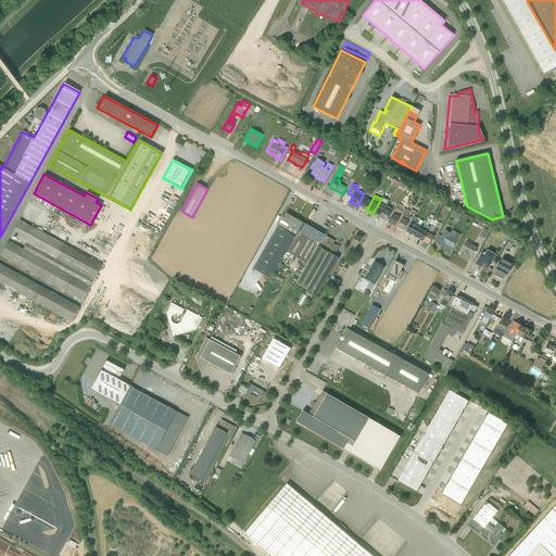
[(366,211),(371,201),(367,199),(366,197),(364,198),(362,197),(357,206),(366,211)]
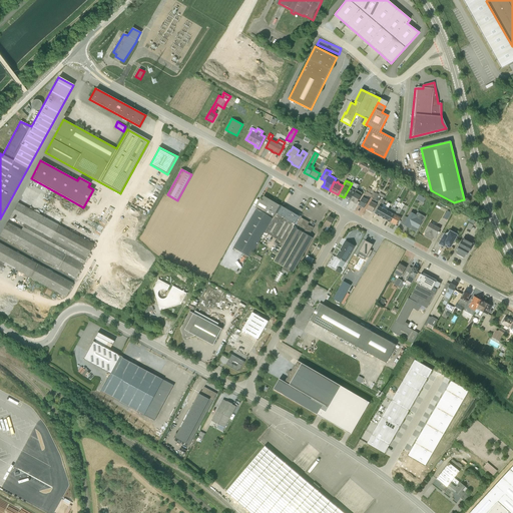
[(359,185),(356,183),(355,183),(352,182),(344,197),(351,200),(359,185)]
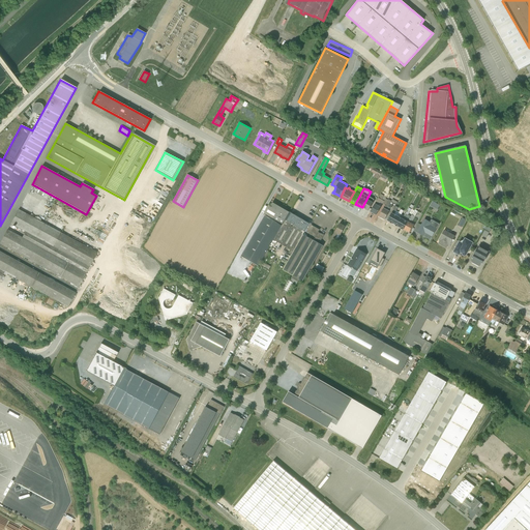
[(385,205),(388,200),(383,197),(384,196),(380,194),(370,212),(376,215),(383,203),(385,205)]
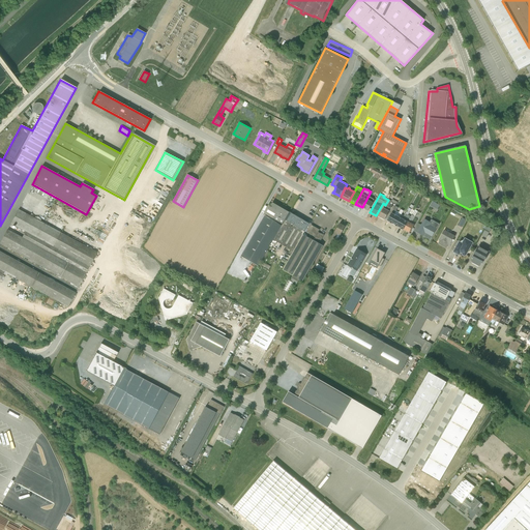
[(362,207),(369,210),(373,203),(373,202),(374,200),(369,196),(362,207)]
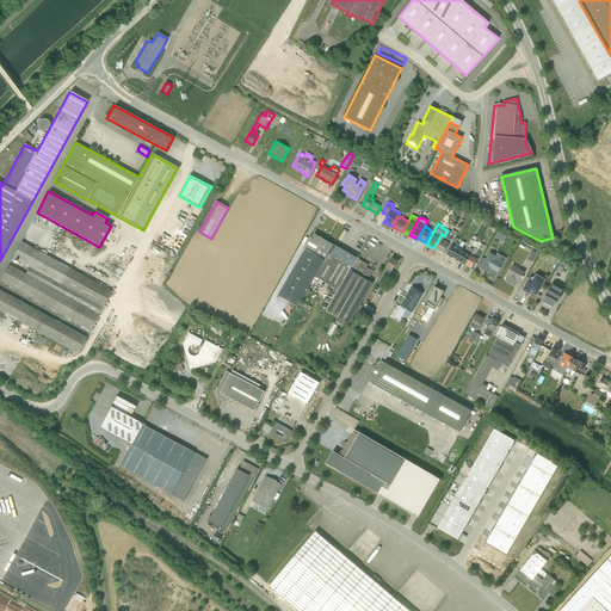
[(443,253),(444,253),(446,255),(458,233),(452,230),(451,232),(448,230),(444,236),(437,250),(443,253)]
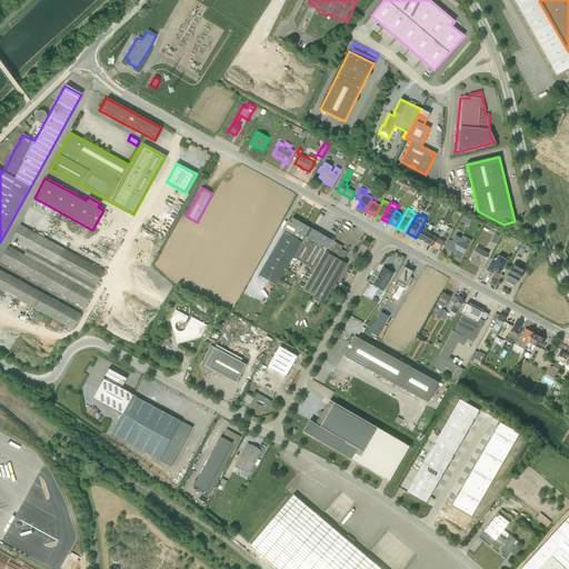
[(471,220),(465,217),(461,221),(470,226),(469,225),(471,220)]
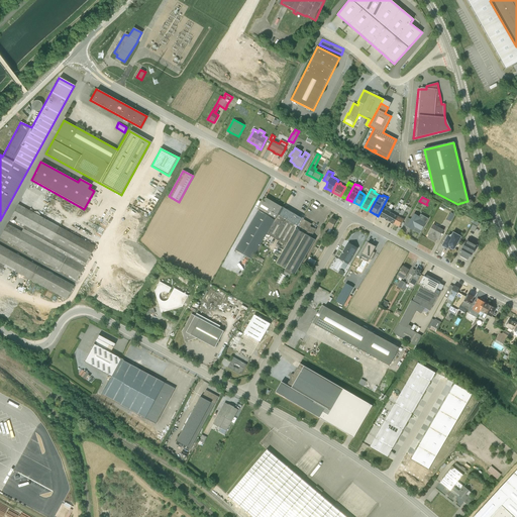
[(279,205),(280,204),(274,200),(273,202),(266,198),(235,249),(251,260),(252,260),(282,207),(279,205)]
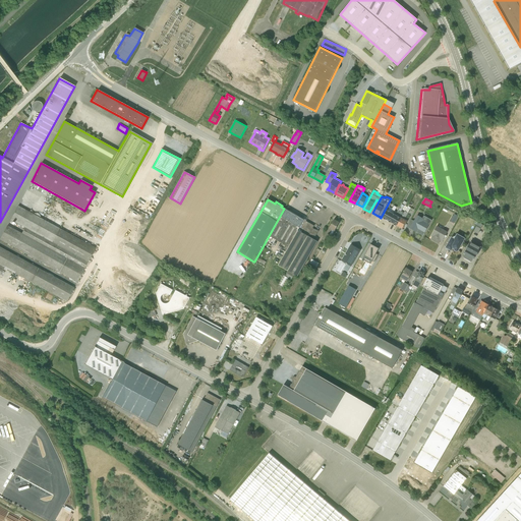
[(391,205),(389,204),(381,218),(386,221),(392,210),(389,208),(391,205)]
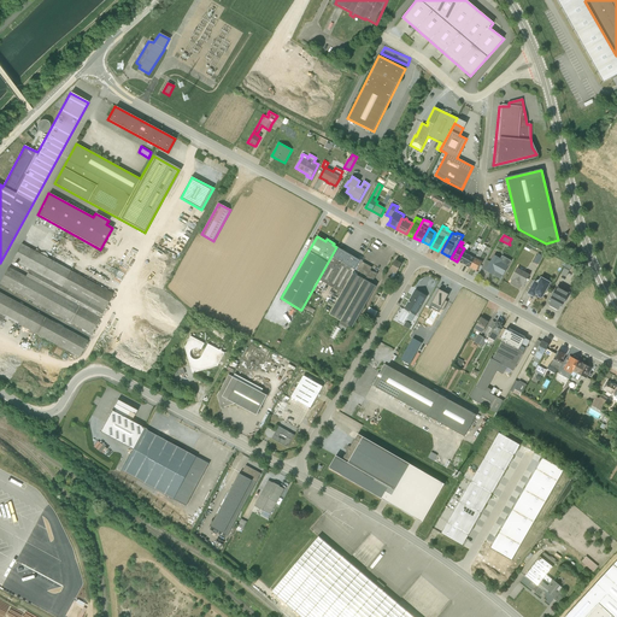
[(475,251),(479,244),(476,242),(463,264),(469,268),(477,252),(475,251)]
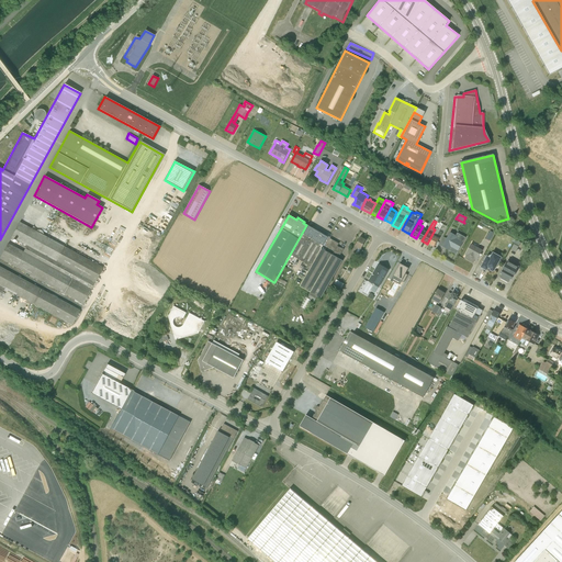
[(427,224),(425,222),(416,238),(422,240),(428,229),(425,227),(427,224)]
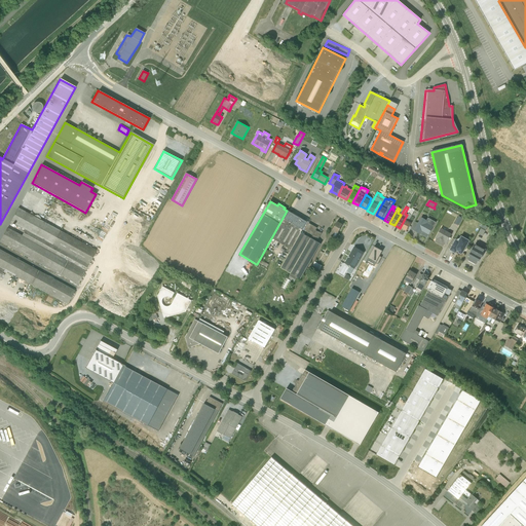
[(97,251),(19,209),(10,222),(25,229),(22,235),(7,228),(0,239),(0,242),(77,285),(97,251)]
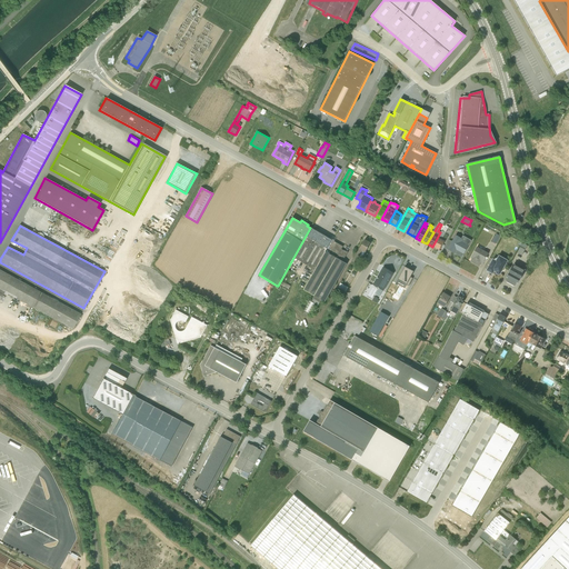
[(441,240),(446,233),(449,228),(445,226),(432,247),(439,250),(441,246),(442,246),(445,242),(441,240)]
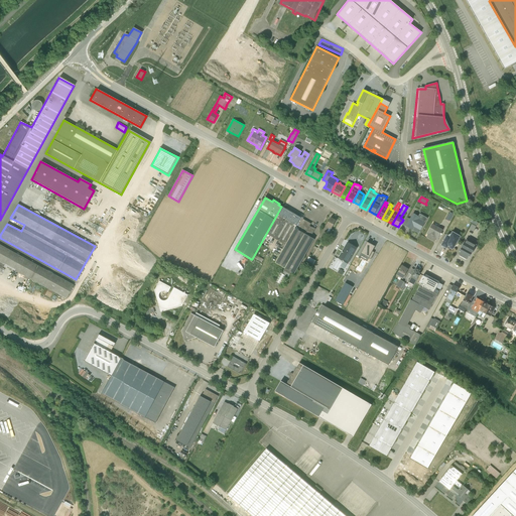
[(283,248),(301,218),(281,207),(263,240),(269,244),(273,238),(279,241),(277,245),(283,248)]
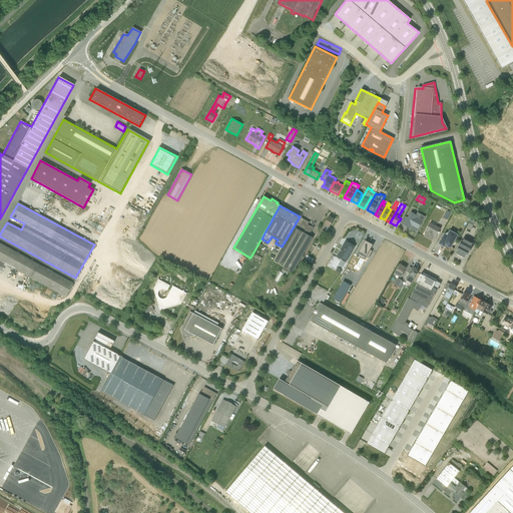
[(404,225),(403,225),(407,227),(416,232),(425,217),(417,212),(416,215),(411,212),(407,218),(404,216),(400,223),(404,225)]
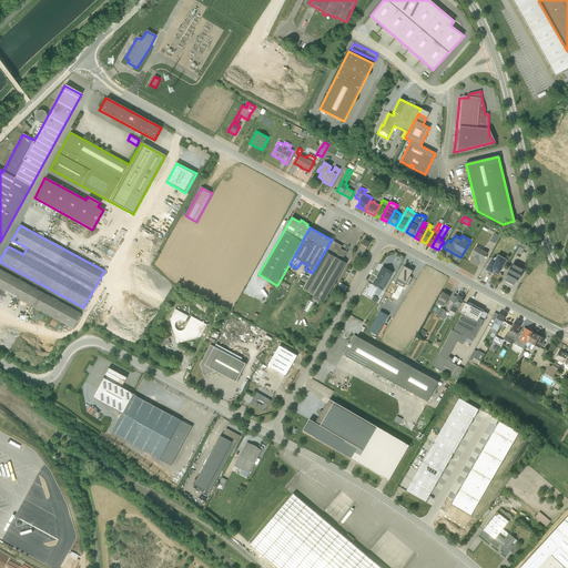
[(347,252),(341,249),(342,246),(332,240),(305,285),(303,290),(313,295),(311,301),(308,301),(303,310),(310,313),(315,304),(317,305),(321,300),(324,302),(334,285),(346,264),(346,263),(342,261),(347,252)]
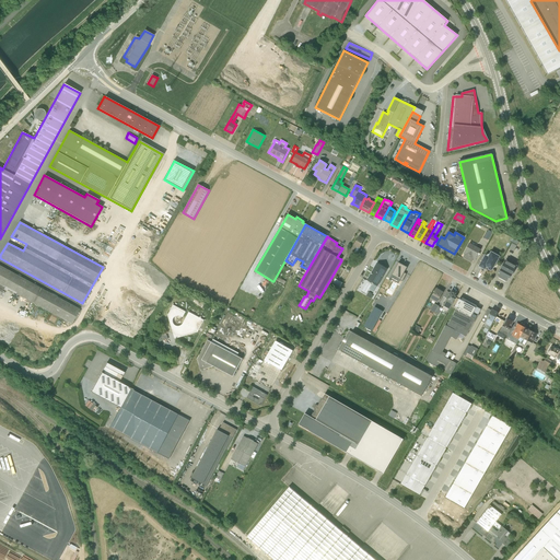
[(347,256),(347,257),(349,259),(353,253),(356,254),(359,248),(360,248),(364,240),(359,236),(347,256)]
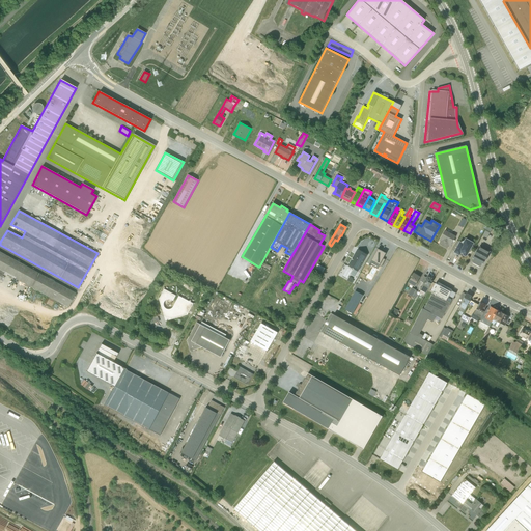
[(439,245),(447,249),(448,246),(450,246),(455,236),(445,230),(440,241),(441,242),(439,245)]
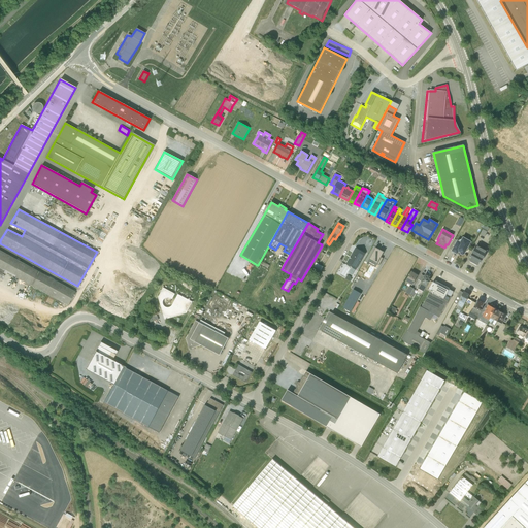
[(460,255),(462,255),(464,255),(471,241),(462,236),(461,239),(459,240),(459,241),(457,240),(452,251),(457,255),(457,254),(460,255)]
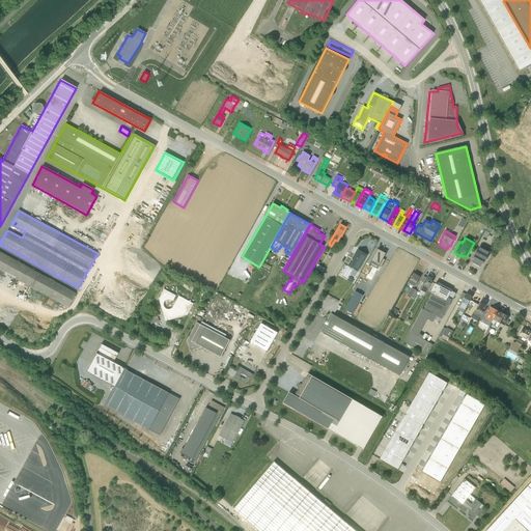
[(472,262),(480,267),(482,263),(483,264),(490,252),(479,246),(473,258),(474,259),(472,262)]
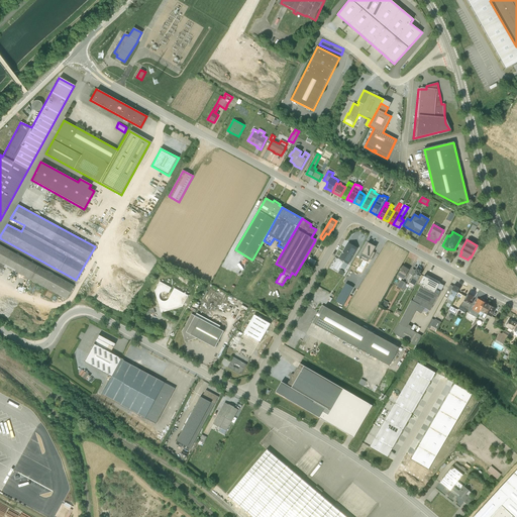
[(373,251),(377,244),(369,240),(360,256),(369,261),(371,256),(372,257),(375,251),(373,251)]
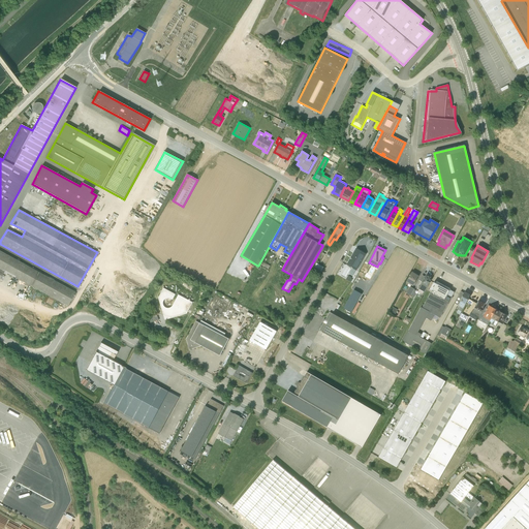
[(355,271),(366,253),(356,249),(347,266),(355,271)]
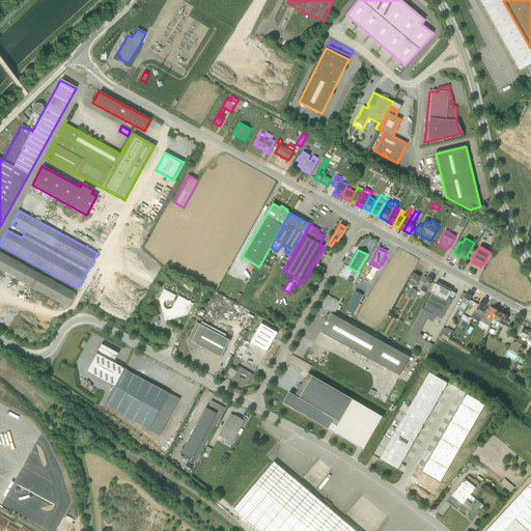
[(75,294),(0,252),(0,279),(3,273),(67,308),(75,294)]
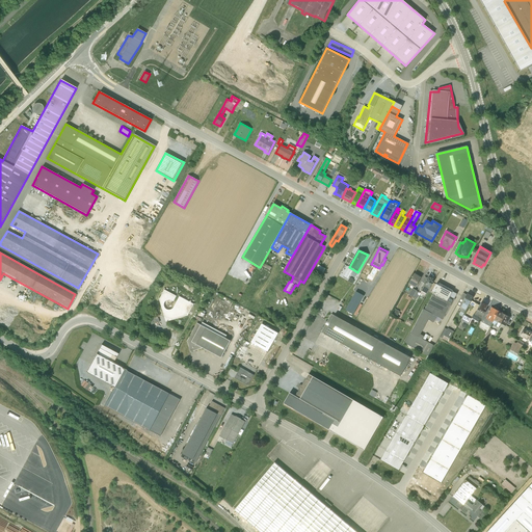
[(268,261),(265,259),(259,270),(262,271),(263,269),(268,272),(271,267),(266,264),(268,261)]
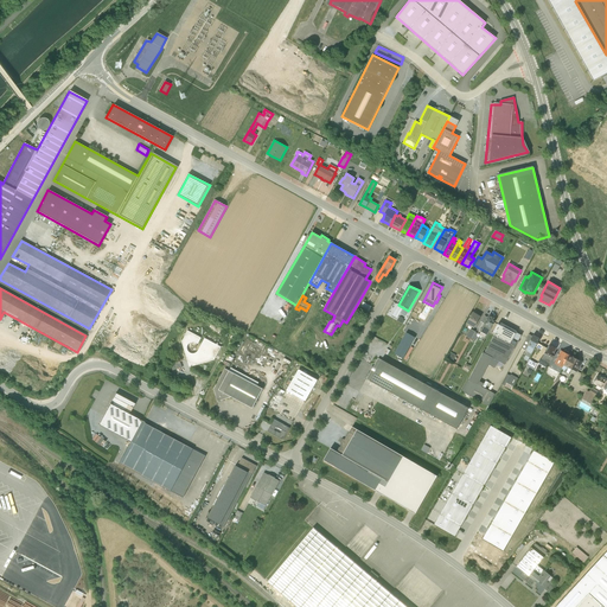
[(363,302),(358,312),(364,315),(365,315),(368,311),(369,311),(371,307),(363,302)]
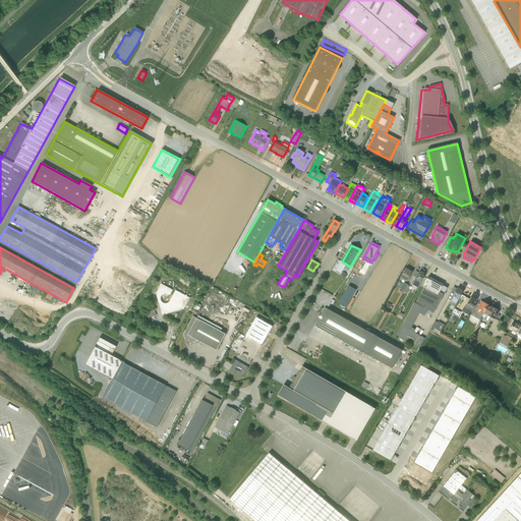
[(412,272),(406,269),(400,278),(406,282),(412,272)]
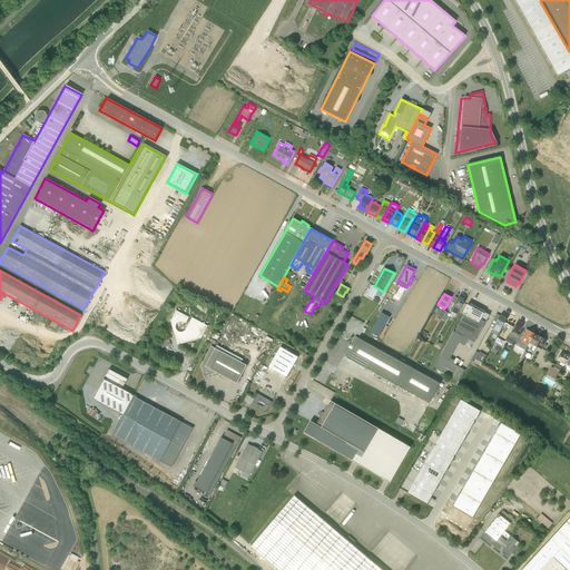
[(463,298),(460,296),(459,298),(454,296),(451,303),(454,304),(451,312),(458,315),(464,302),(463,301),(463,298)]
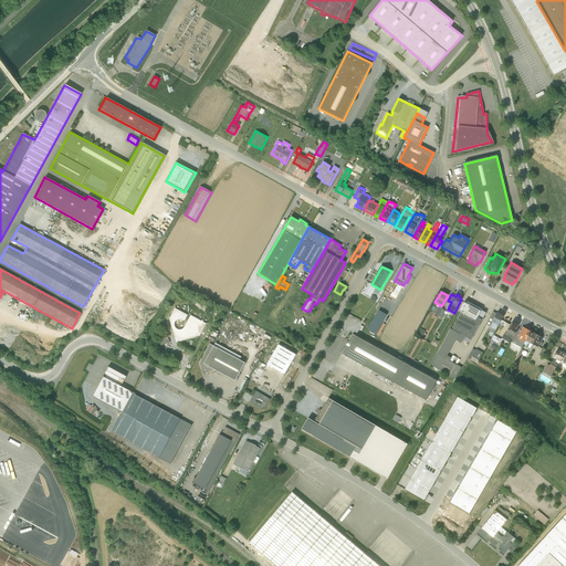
[(456,378),(462,368),(462,367),(450,360),(451,358),(447,356),(456,341),(461,344),(464,337),(471,341),(482,318),(485,313),(467,302),(465,303),(463,303),(460,310),(461,311),(458,318),(451,329),(450,328),(450,329),(433,358),(430,365),(436,368),(435,369),(435,370),(437,371),(438,369),(456,379),(456,378)]
